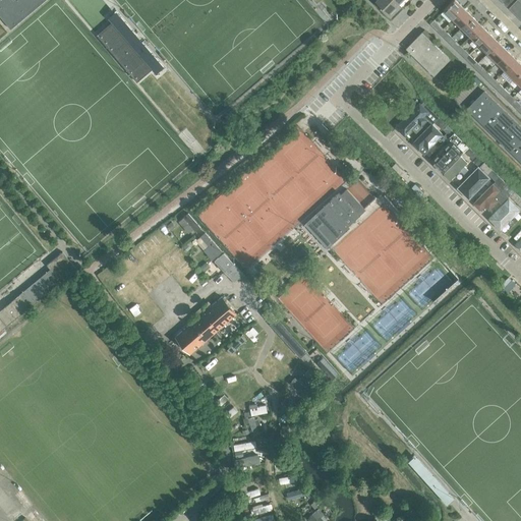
[(389,13),(398,4),(394,0),(375,0),(389,13)]
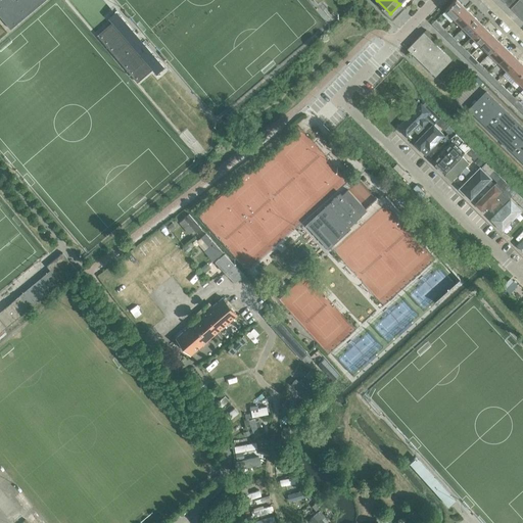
[(445,10),(455,18),(465,7),(457,0),(455,0),(445,10)]
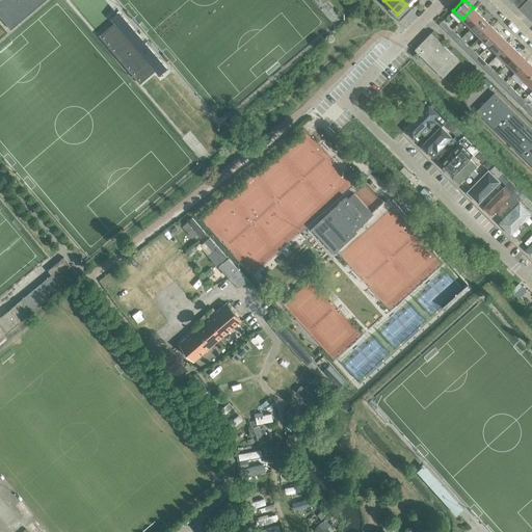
[(527,0),(520,8),(524,12),(531,4),(531,2),(528,0),(527,0)]
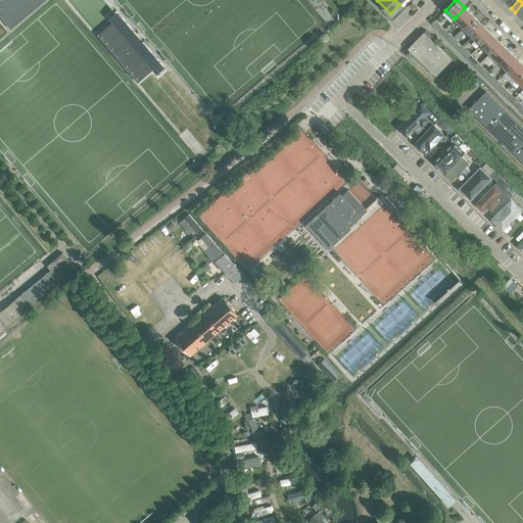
[(474,16),(465,7),(455,18),(463,27),(474,16)]
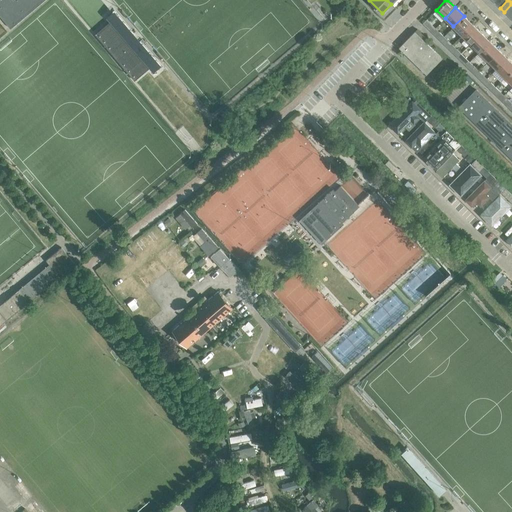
[(453,26),(462,35),(472,24),(464,16),(453,26)]
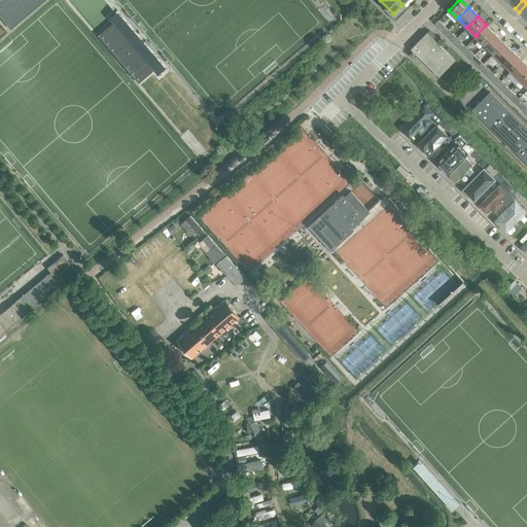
[(438,20),(435,24),(440,29),(444,25),(438,20)]
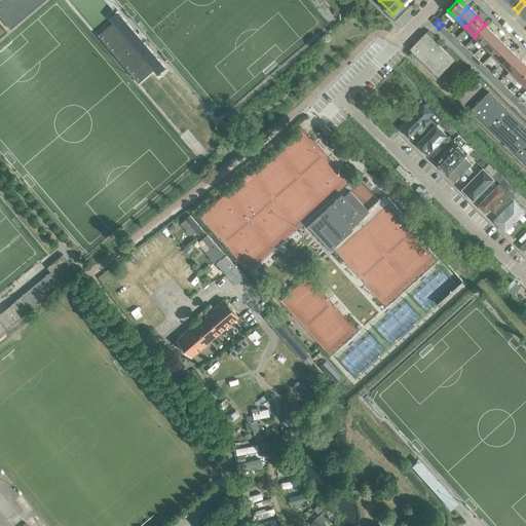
[(475,36),(483,44),(494,33),(485,25),(475,36)]
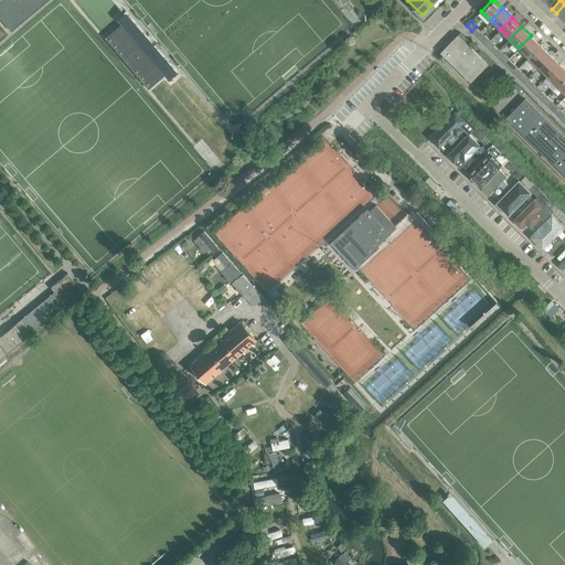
[(440,52),(470,82),(488,64),(468,44),(470,42),(460,32),(440,52)]
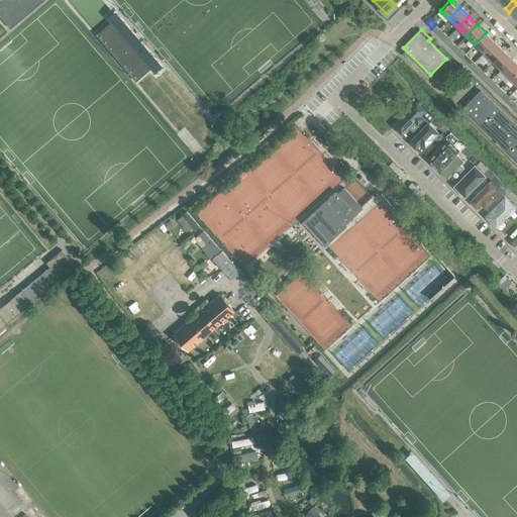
[(444,40),(448,36),(443,32),(439,36),(444,40)]
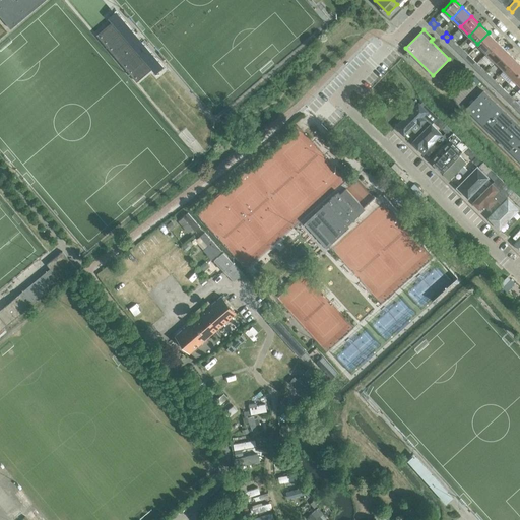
[(477,44),(486,53),(497,42),(489,33),(477,44)]
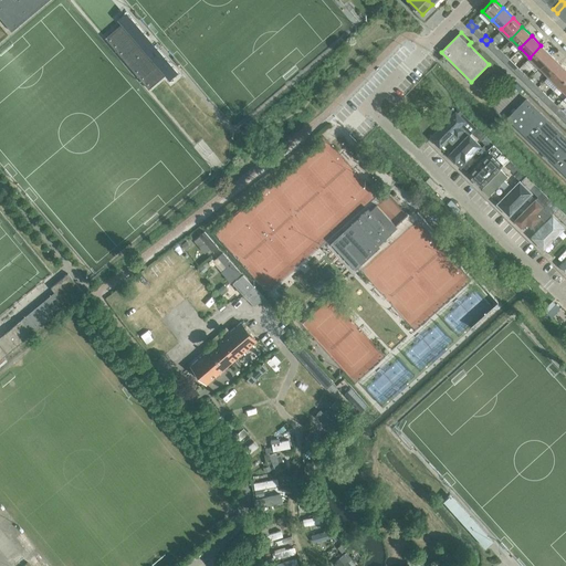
[(495,45),(491,40),(486,44),(491,49),(495,45)]
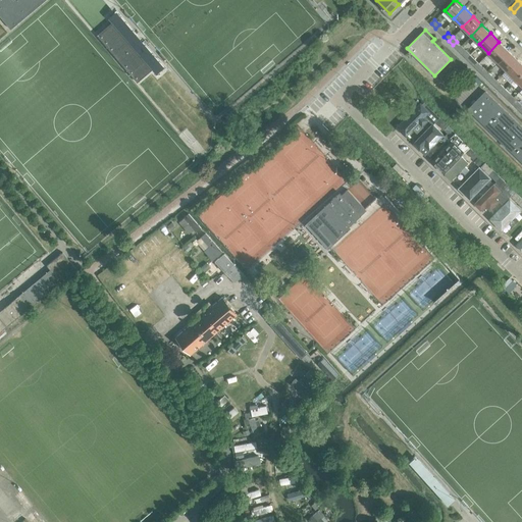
[(488,53),(497,61),(508,50),(499,42),(488,53)]
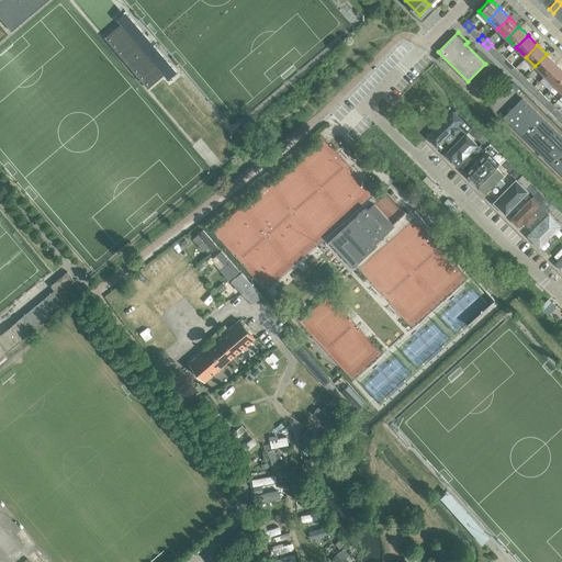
[(502,63),(506,58),(501,54),(497,58),(502,63)]
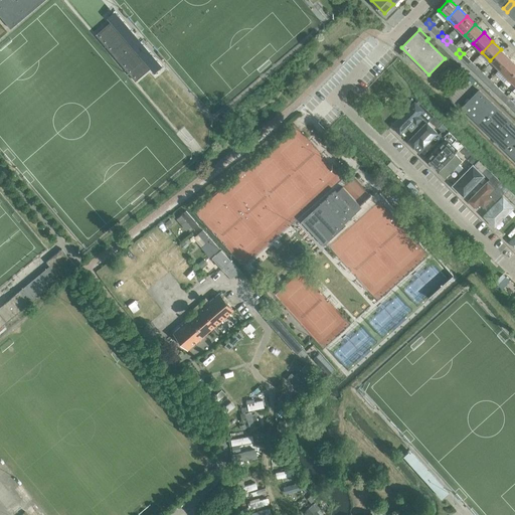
[(490,60),(499,68),(510,58),(501,49),(490,60)]
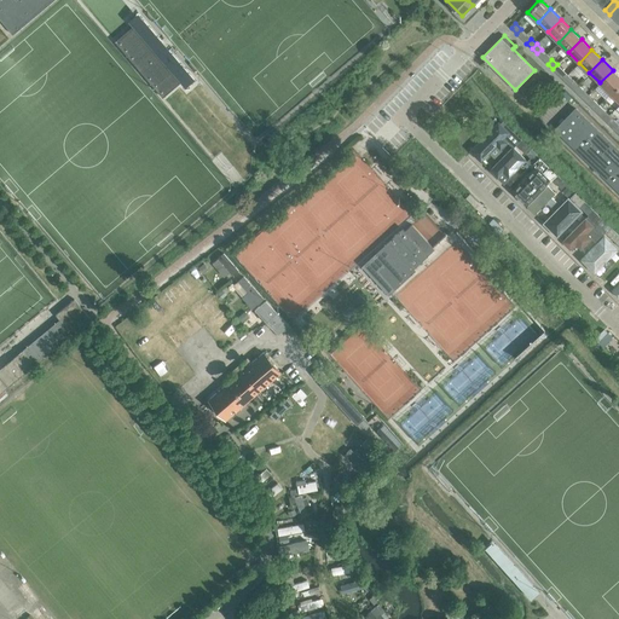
[(562,69),(557,64),(553,69),(557,74),(562,69)]
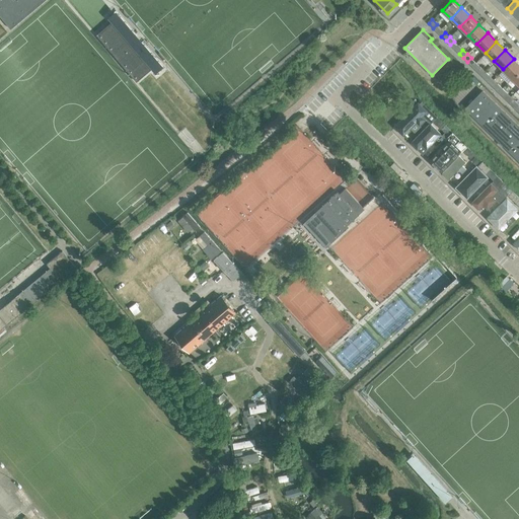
[(503,69),(511,78),(512,78),(518,70),(518,64),(514,59),(503,69)]
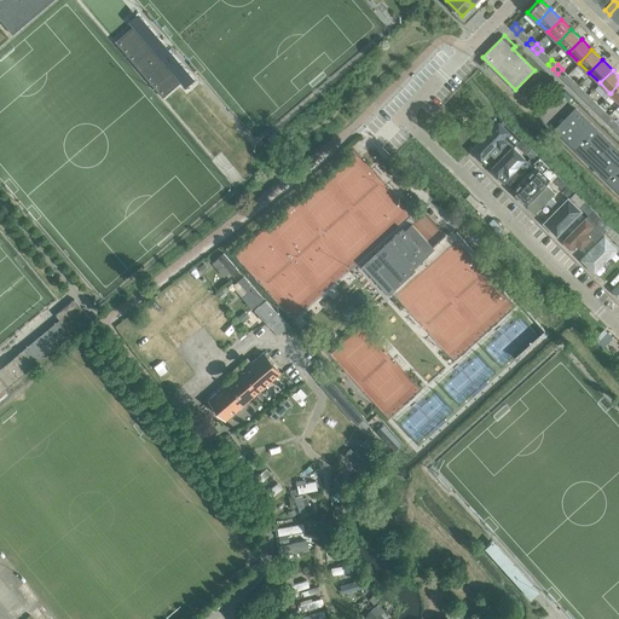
[(573,90),(578,85),(573,80),(568,84),(573,90)]
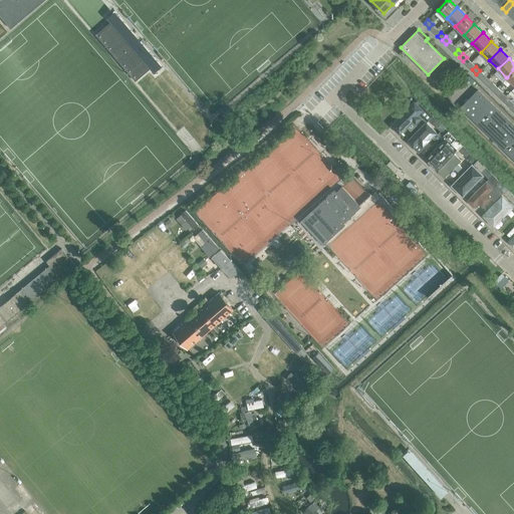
[(484,74),(480,70),(476,74),(480,78),(484,74)]
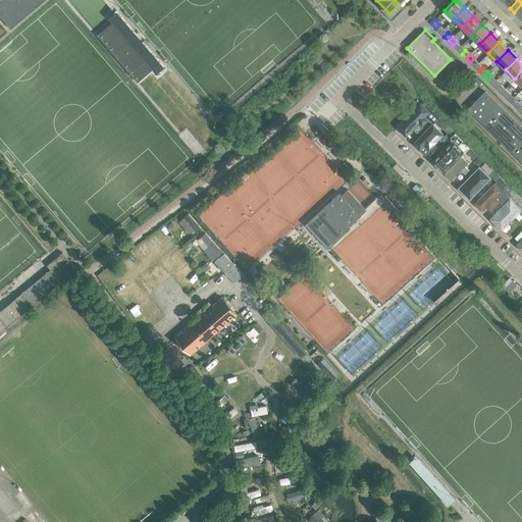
[(501,92),(505,88),(500,84),(497,88),(501,92)]
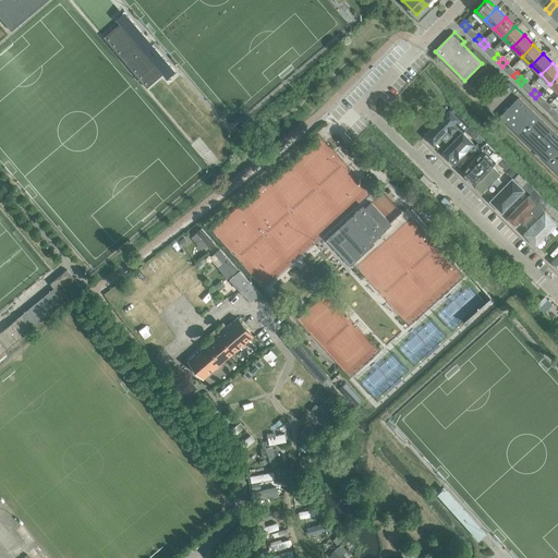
[(544,99),(540,94),(535,98),(540,104),(544,99)]
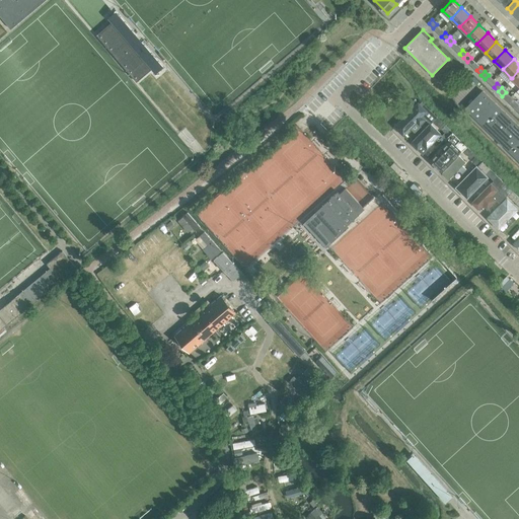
[(518,127),(483,90),(465,108),(518,160),(518,127)]
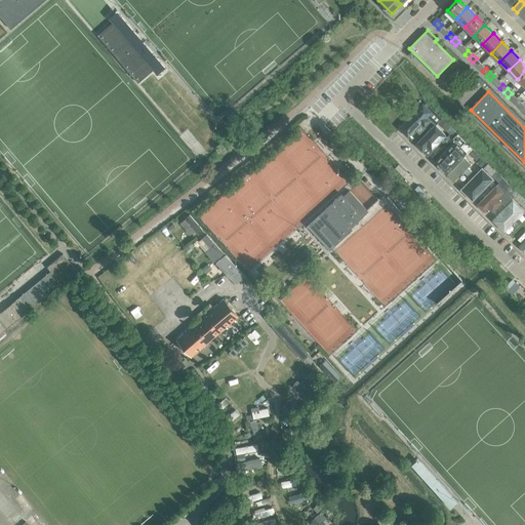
[(423,111),(404,129),(412,138),(423,127),(421,125),(430,117),(423,111)]
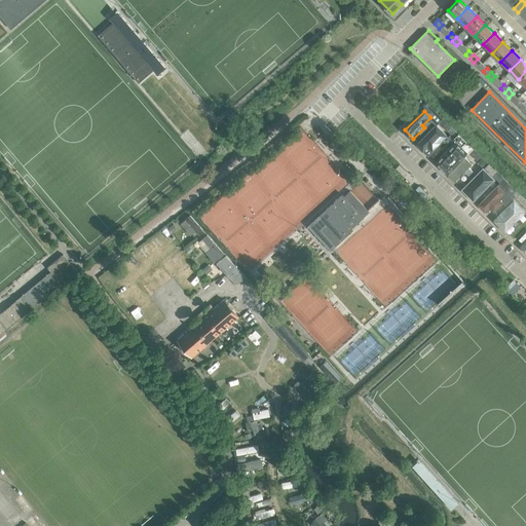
[(446,130),(451,126),(443,118),(439,123),(446,130)]
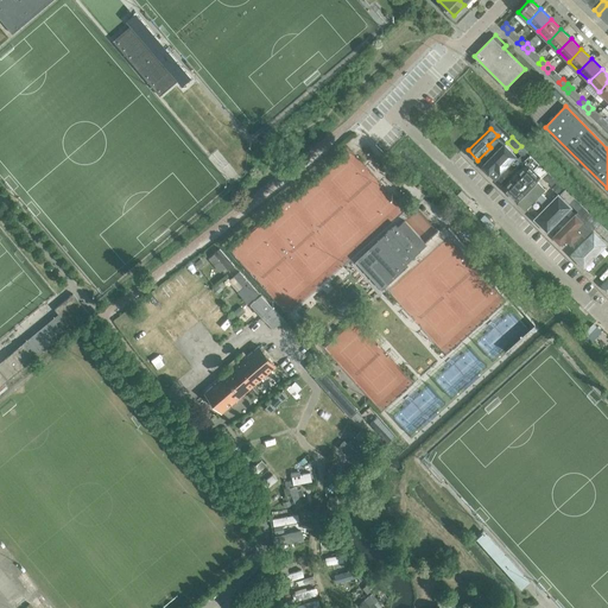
[(504,146),(483,168),(495,178),(515,158),(504,146)]
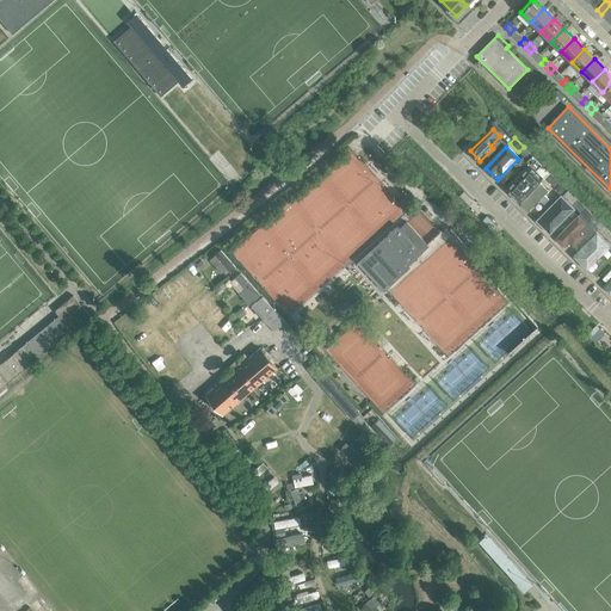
[(524,147),(518,152),(523,155),(519,160),(523,164),(526,160),(528,160),(532,155),(524,147)]
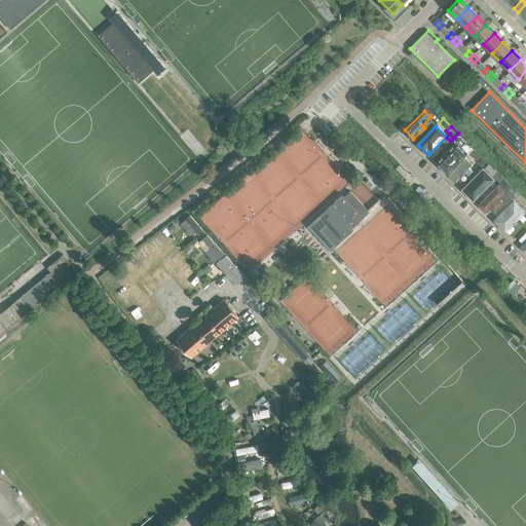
[(461,146),(466,141),(458,134),(454,138),(461,146)]
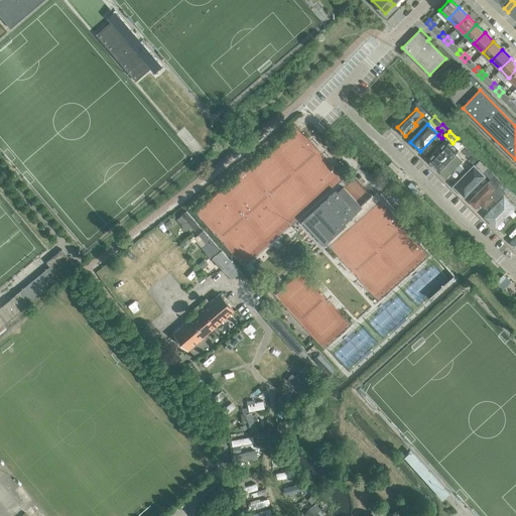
[(444,138),(426,158),(432,163),(437,158),(440,161),(444,156),(440,153),(450,142),(444,138)]
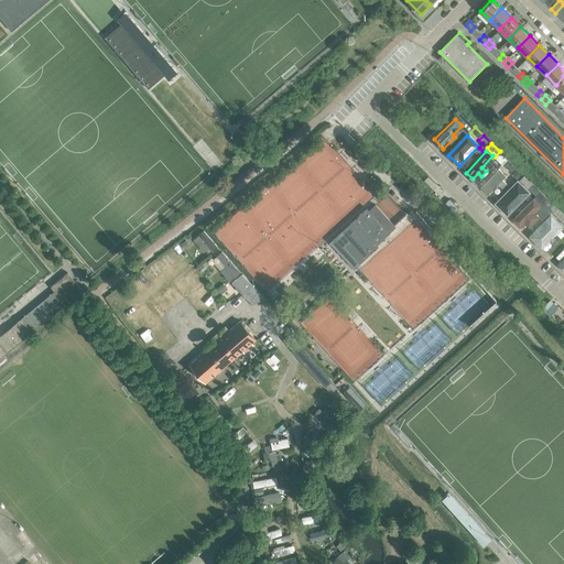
[(495,156),(501,163),(503,164),(508,159),(500,151),(495,156)]
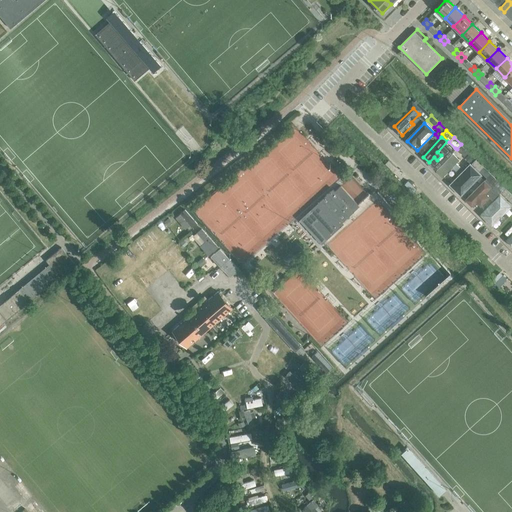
[(457,149),(464,156),(468,152),(461,144),(457,149)]
